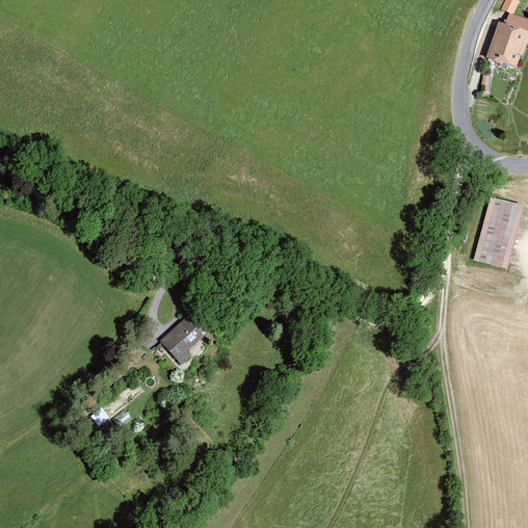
[(500,0),(498,6),(509,11),(515,0),(500,0)]
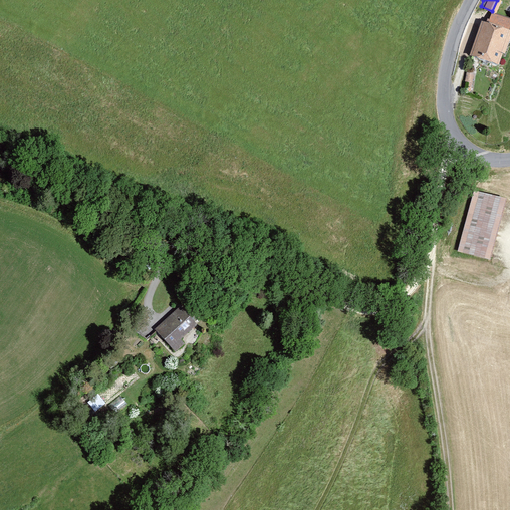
[(480,20),(467,56),(498,67),(509,33),(509,30),(508,30),(509,24),(509,17),(491,11),(488,18),(486,18),(485,22),(480,20)]
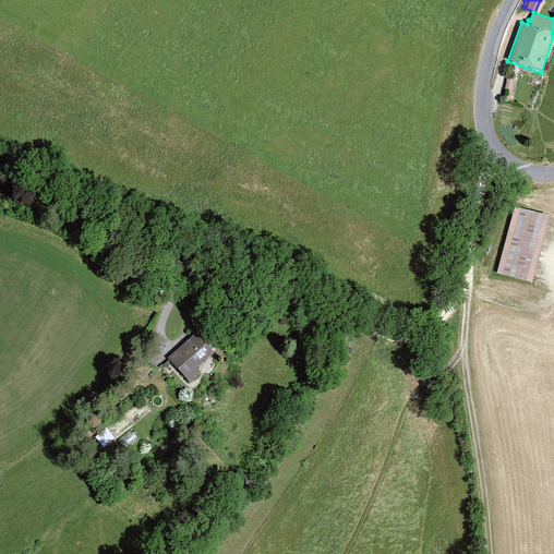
[(501,86),(508,87),(510,74),(503,73),(501,86)]
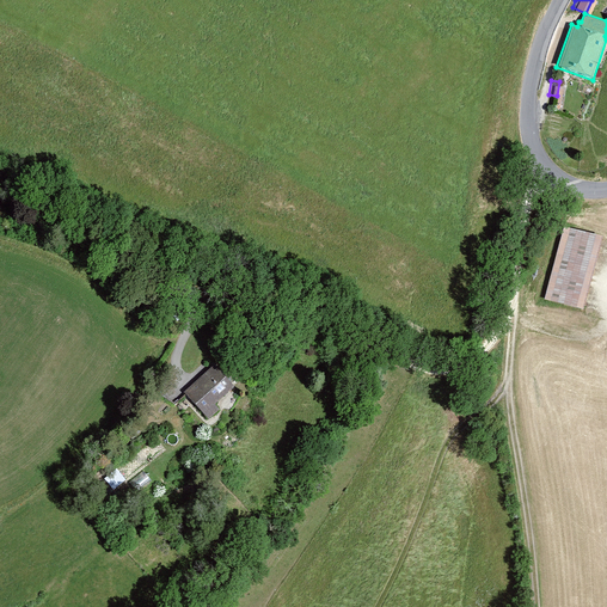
[(602,237),(564,226),(544,301),(582,311),(602,237)]
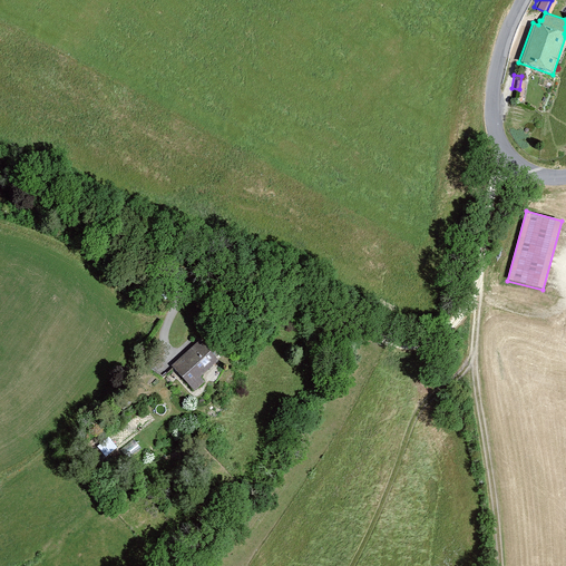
[(216,362),(198,341),(169,364),(191,392),(204,381),(201,377),(216,362)]
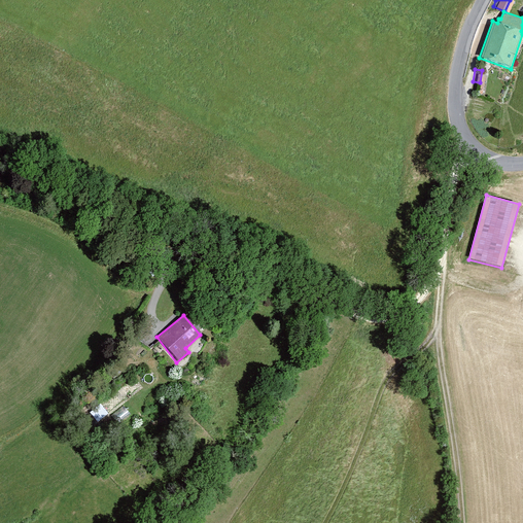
[(97,398),(88,408),(96,417),(106,408),(97,398)]
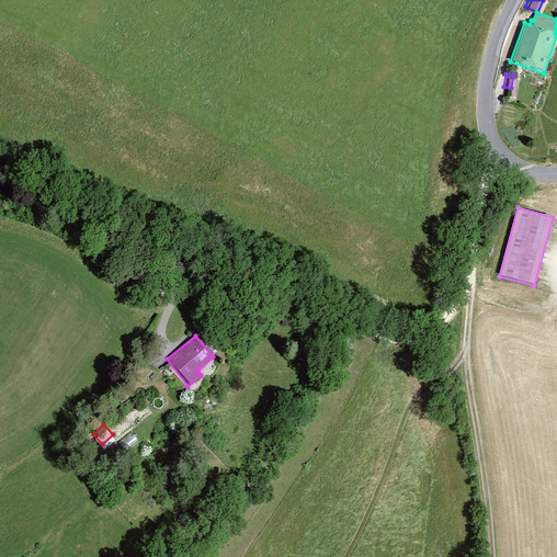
All buildings are outlined.
